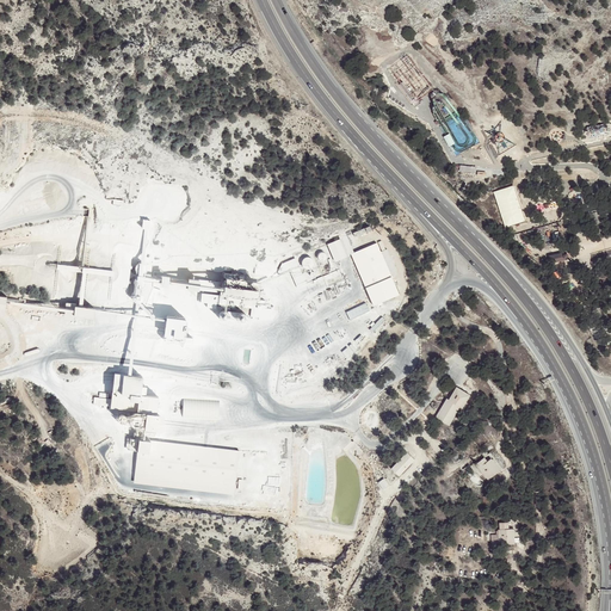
[(400,82),(412,99),(413,98),(414,97),(402,81),(401,81),(400,82)]
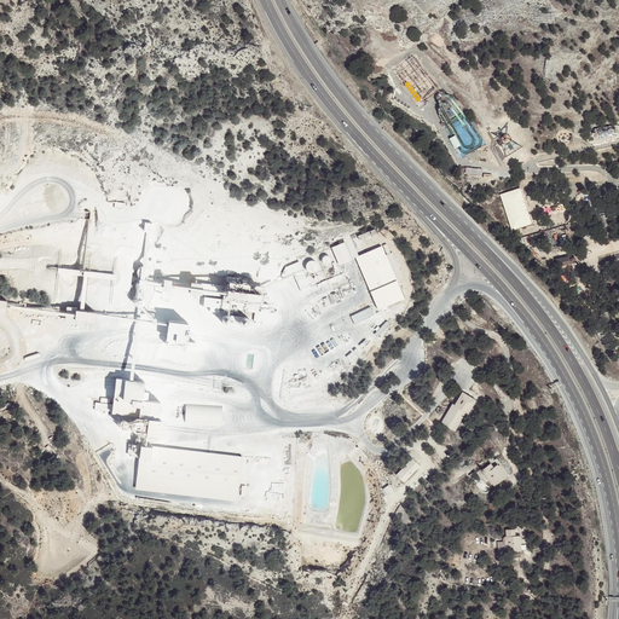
[(452,137),(449,138),(455,149),(458,146),(461,145),(456,134),(452,137)]
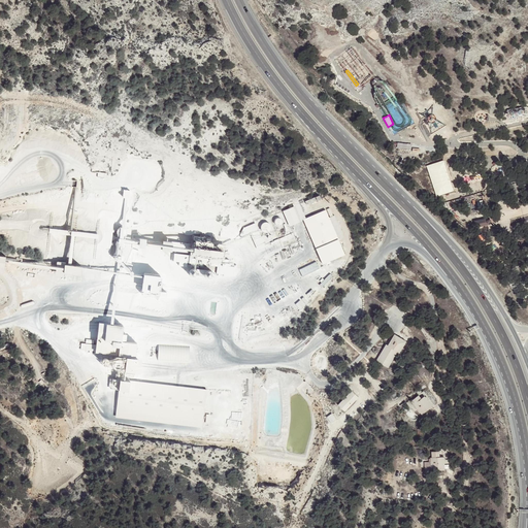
[(426,165),(436,196),(454,191),(443,160),(426,165)]
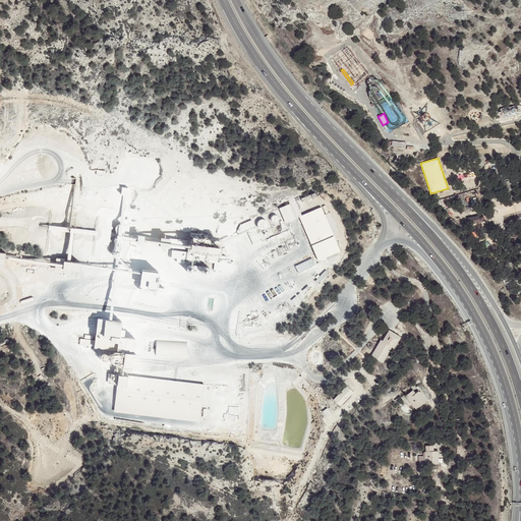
[(513,189),(512,183),(510,178),(503,180),(506,191),(512,189),(513,189)]
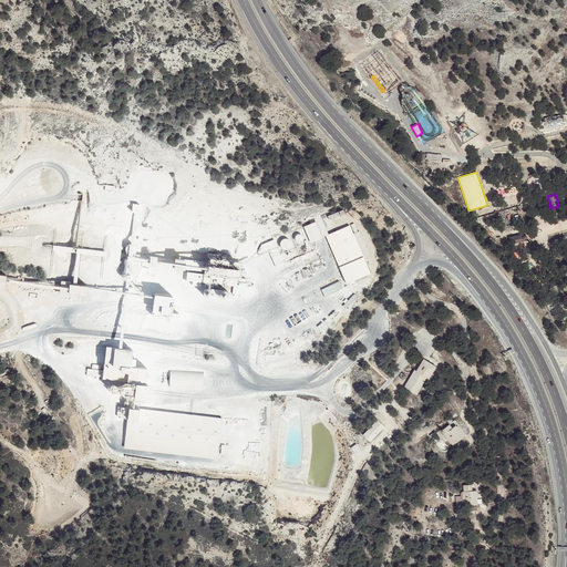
[(565,204),(566,204),(566,196),(557,199),(558,206),(565,204)]
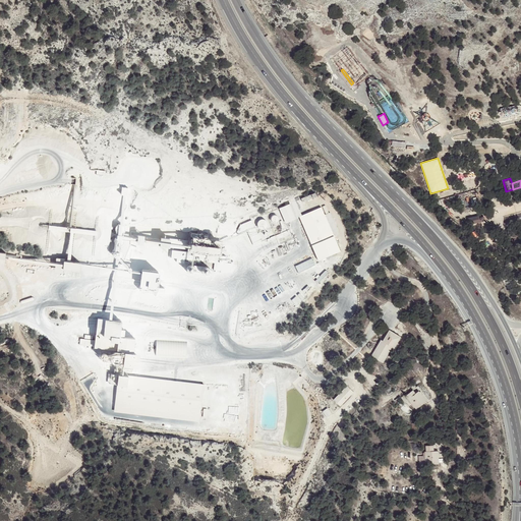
[(512,189),(514,196),(520,194),(519,187),(513,189),(512,189)]
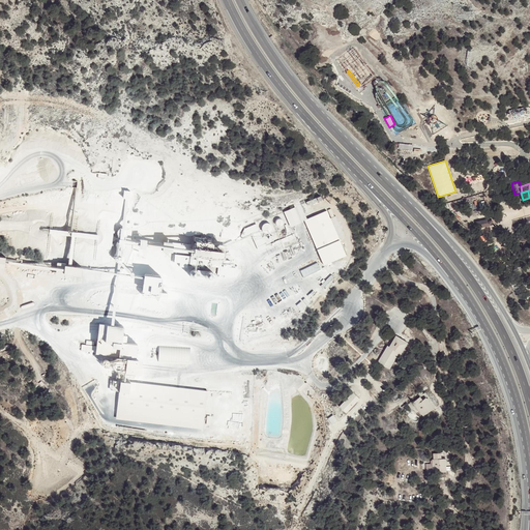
[(510,208),(521,205),(518,195),(514,196),(507,198),(510,208)]
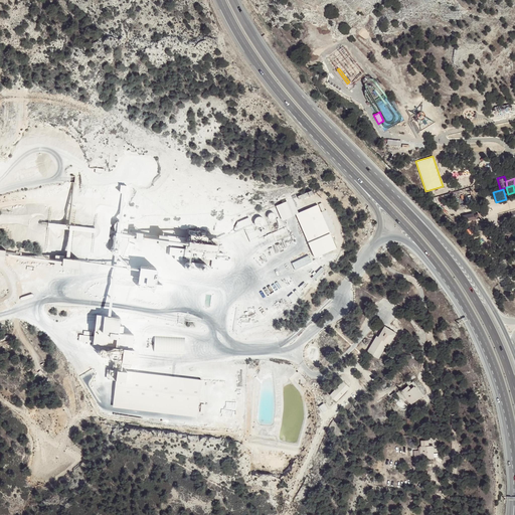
[(312,190),(298,196),(300,200),(314,194),(312,190)]
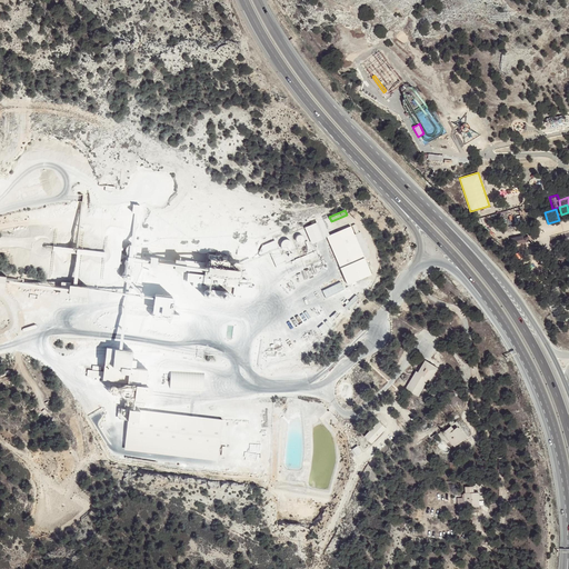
[(327,237),(330,236),(328,230),(321,216),(316,220),(317,222),(306,228),(312,243),(322,239),(327,237)]
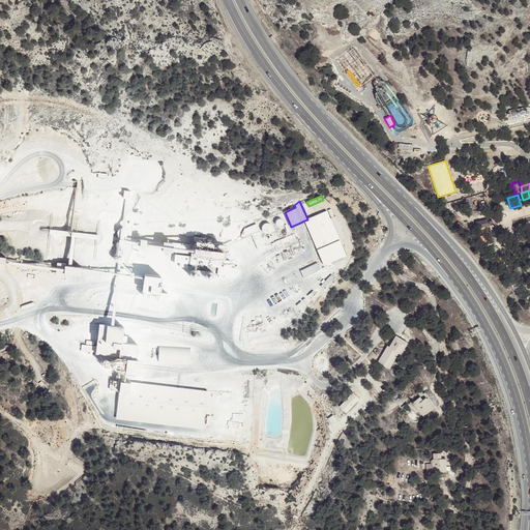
[(330,218),(327,210),(307,219),(304,221),(323,265),(346,256),(340,240),(330,218)]
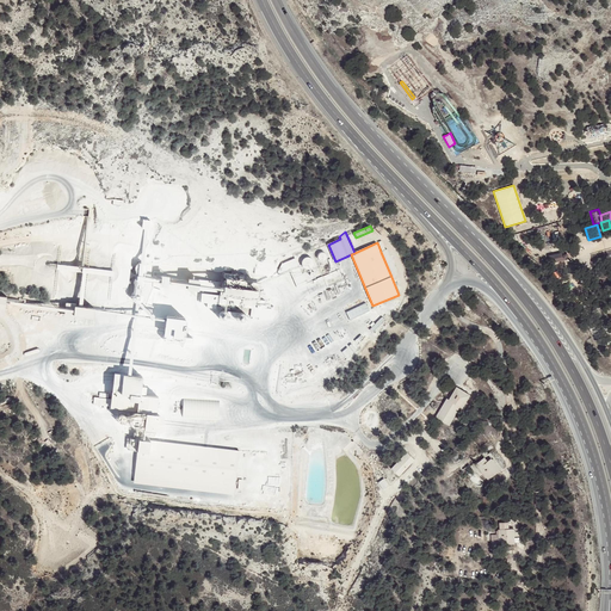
[(388,248),(381,252),(392,277),(399,273),(388,248)]
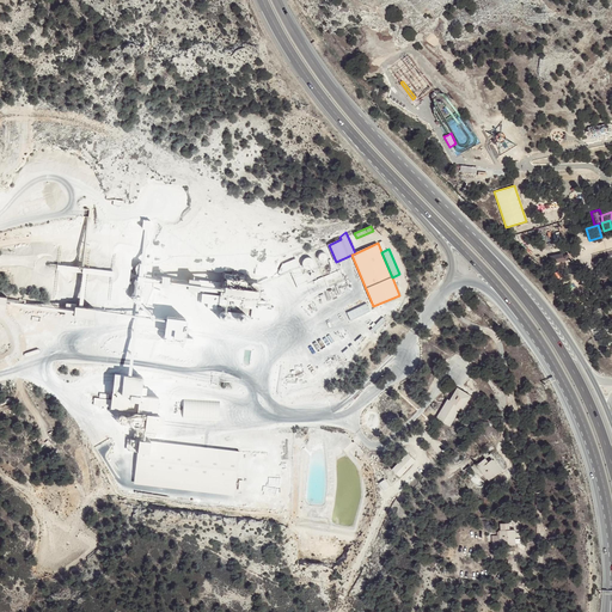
[(564,252),(550,256),(551,264),(567,261),(565,258),(569,258),(568,254),(565,255),(564,252)]
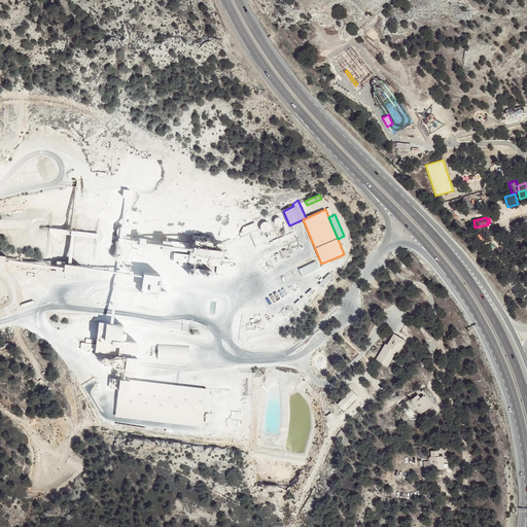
[(244,227),(240,234),(241,237),(250,233),(256,247),(265,244),(255,222),(244,227)]
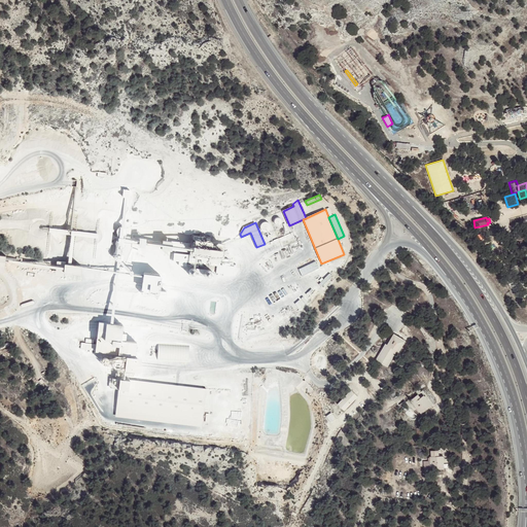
[(270,229),(271,227),(271,225),(270,224),(269,223),(268,222),(266,222),(264,222),(262,222),(261,224),(260,225),(260,227),(260,229),(261,231),(262,232),(265,232),(267,232),(268,232),(269,231),(270,229)]
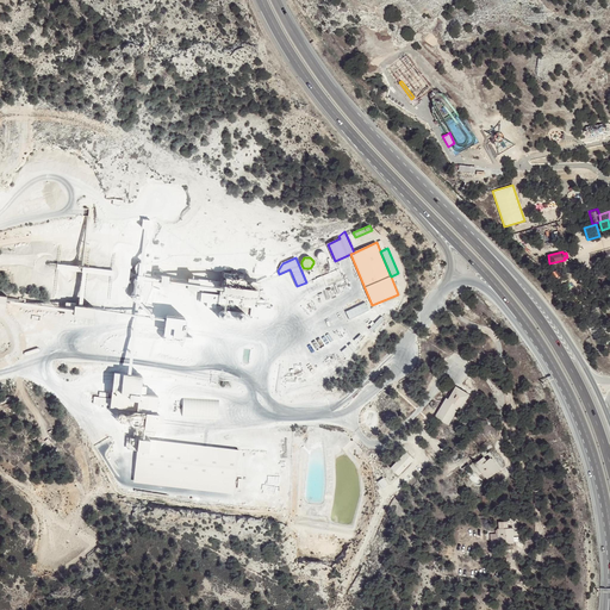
[(145,266),(145,265),(144,263),(143,262),(141,261),(139,261),(137,262),(136,263),(135,265),(135,267),(135,268),(136,271),(137,272),(139,272),(141,272),(143,272),(144,271),(145,269),(145,268),(145,266)]
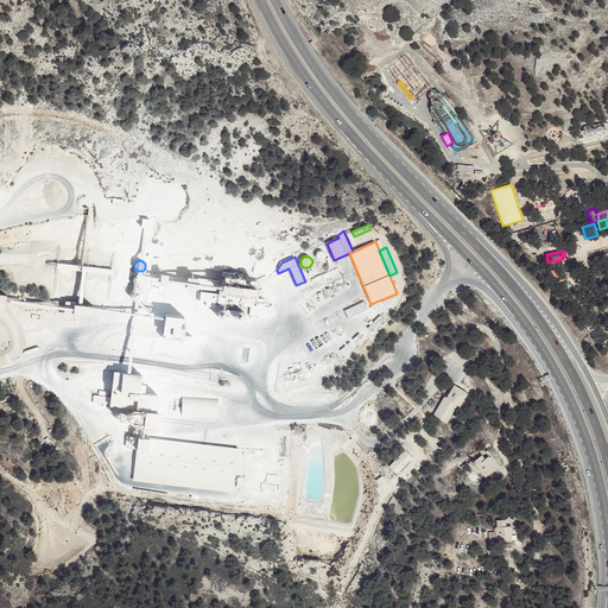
[(144,279),(143,278),(141,277),(140,276),(139,274),(137,274),(135,276),(134,277),(133,278),(133,280),(133,282),(134,284),(135,285),(137,285),(139,285),(140,285),(141,284),(143,283),(144,282),(144,279)]
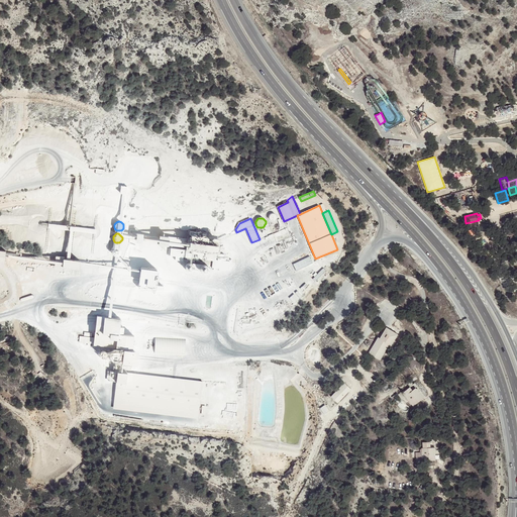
[(218,242),(188,238),(188,244),(217,247),(218,242)]
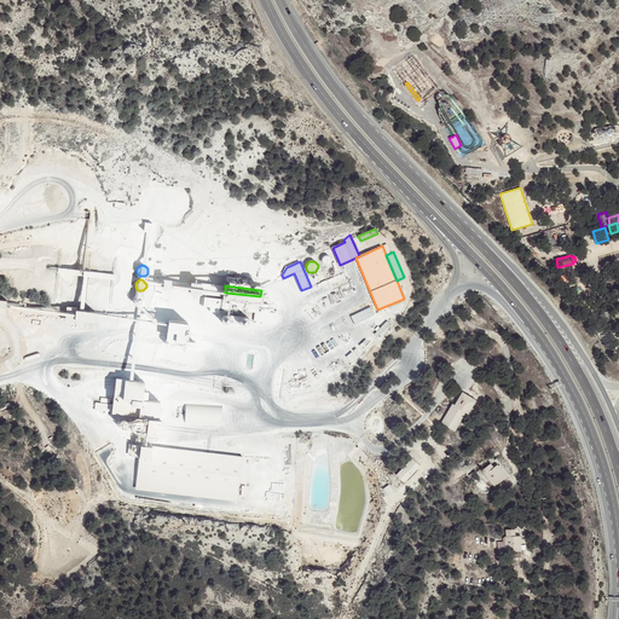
[(145,298),(144,296),(143,295),(142,294),(139,294),(138,294),(137,294),(136,295),(134,298),(134,299),(134,301),(136,302),(137,304),(138,304),(140,305),(142,304),(143,302),(144,301),(145,300),(145,298)]
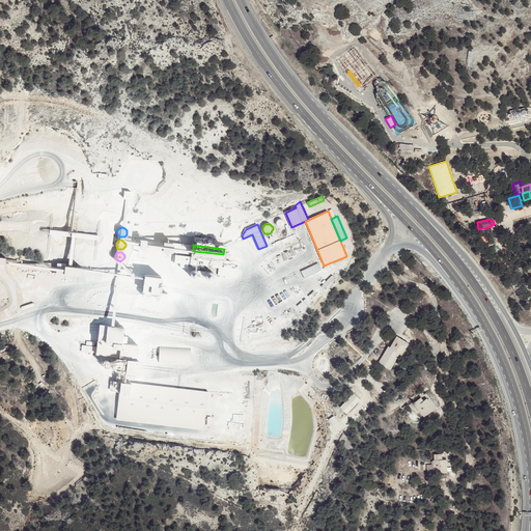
[(175,254),(174,262),(192,264),(193,256),(175,254)]
